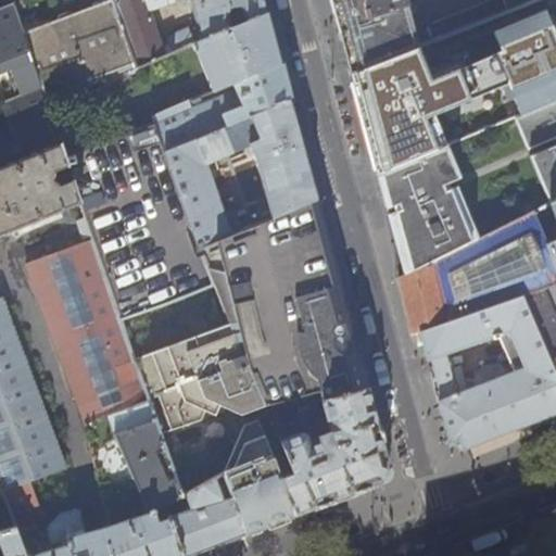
[(112,1),(111,0),(88,0),(91,10),(112,2),(112,1)]
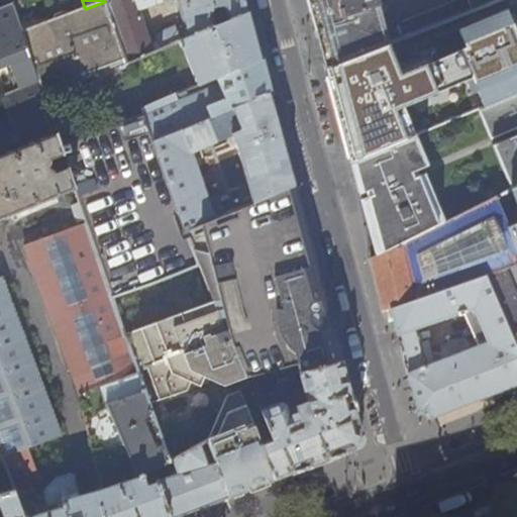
[(157,41),(149,44),(136,9),(166,0),(175,0),(187,37),(245,13),(241,0),(106,0),(104,1),(104,2),(125,61),(126,64),(166,47),(180,40),(176,27),(159,32),(157,41)]
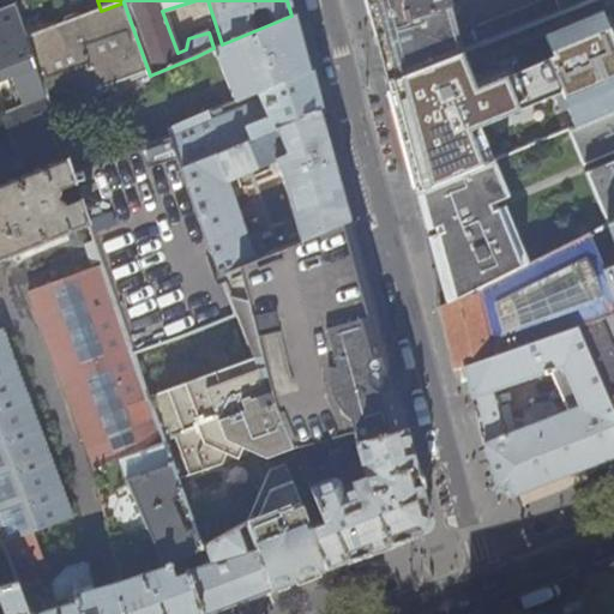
[(462,53),(449,6),(451,5),(450,0),(365,0),(371,20),(377,19),(393,79),(462,53)]
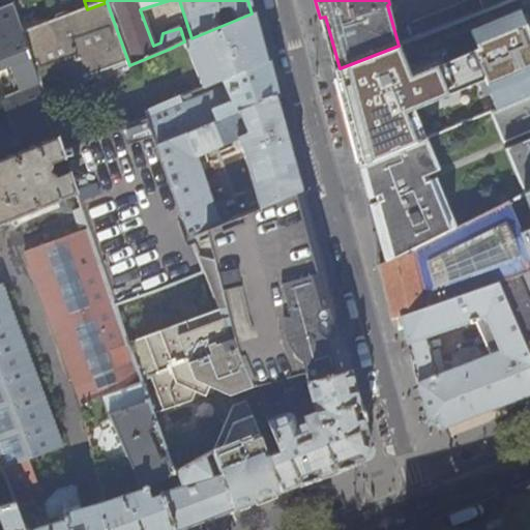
[(529,95),(529,0),(513,0),(399,46),(340,68),(333,70),(359,167),(424,139),(489,113),(529,95)]
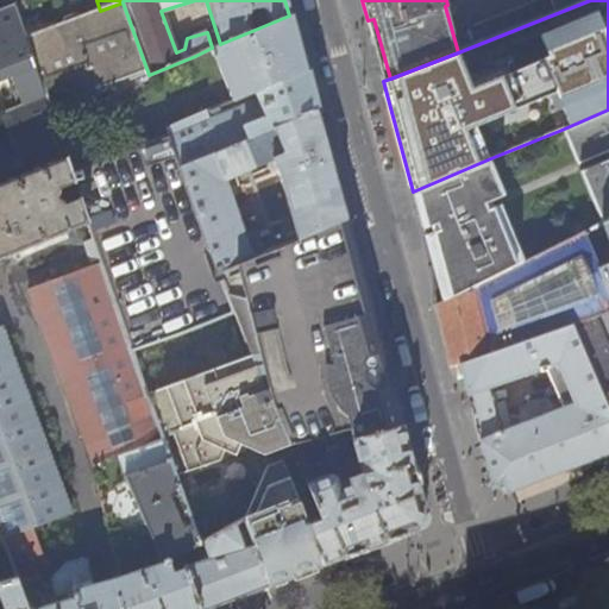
[(148,71),(123,2),(100,11),(48,30),(24,38),(48,107),(69,100),(124,80),(148,71)]
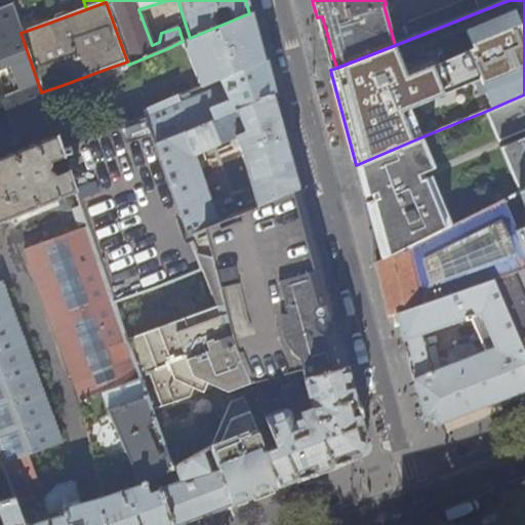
[(45,103),(41,92),(21,33),(17,23),(11,4),(0,8),(0,224),(75,193),(59,146),(45,103)]
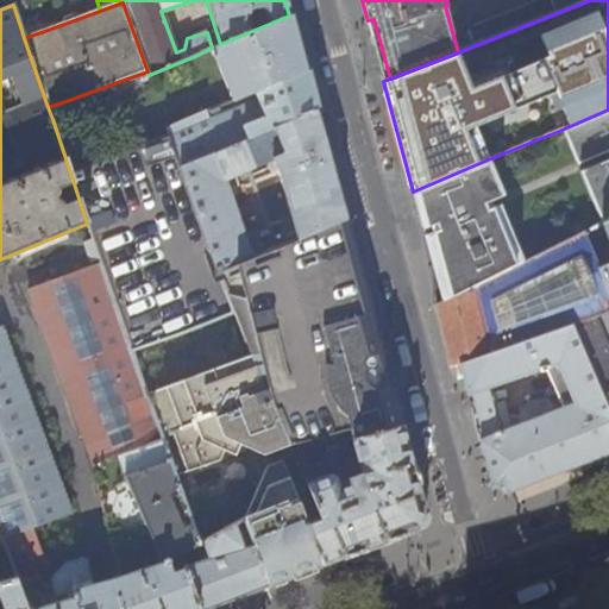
[(220,44),(212,48),(195,56),(217,102),(276,82),(306,69),(297,43),(289,16),(220,44)]
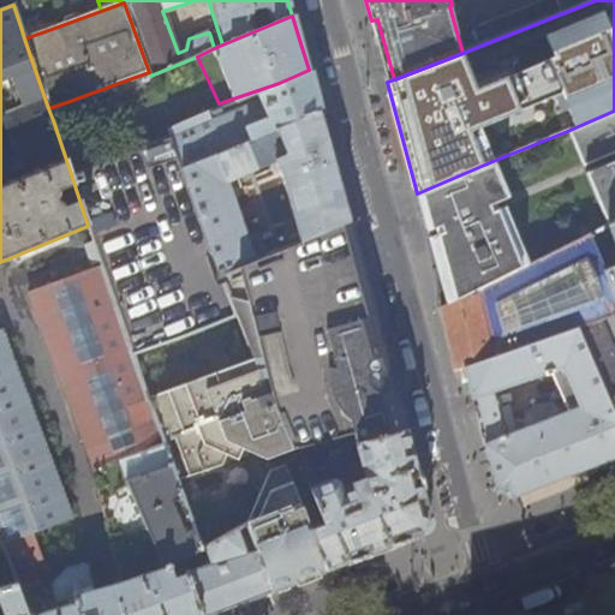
[(48,30),(45,18),(21,27),(24,39),(48,30)]
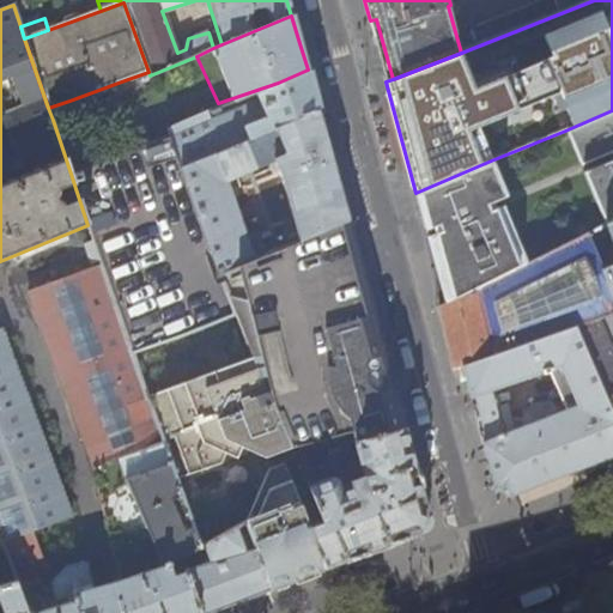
[(181,169),(319,110),(308,70),(278,83),(280,92),(211,120),(207,111),(168,128),(170,137),(181,169)]
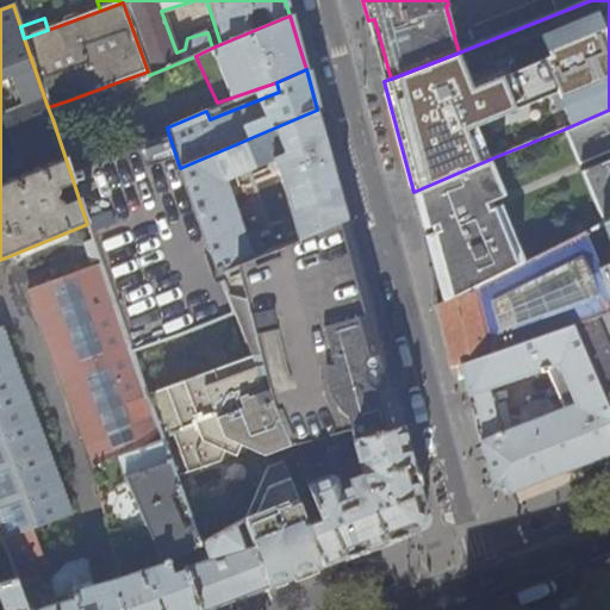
[(129,92),(151,82),(149,75),(148,72),(124,80),(129,92)]
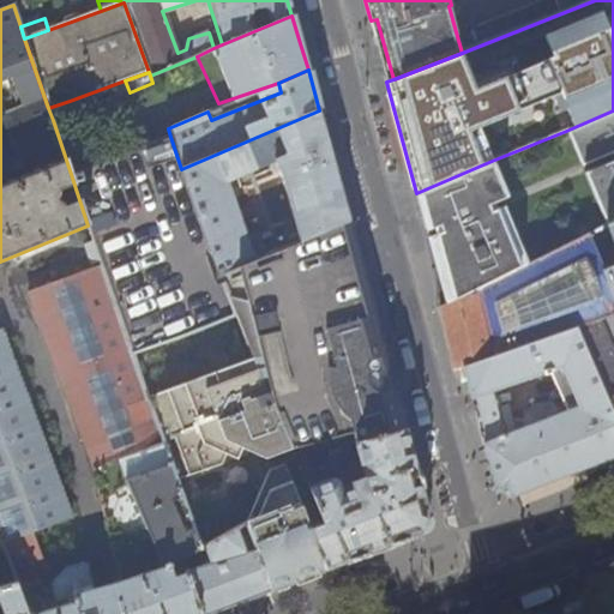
[(74,112),(70,101),(48,108),(53,120),(74,112)]
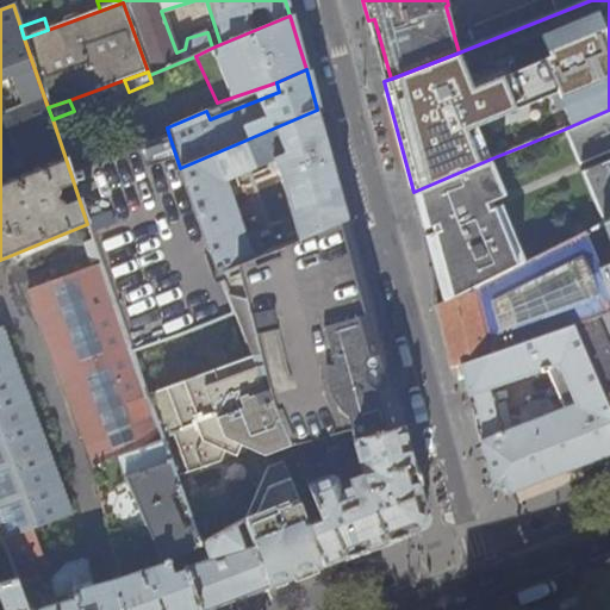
[(302,237),(347,218),(317,110),(180,168),(217,273),(250,260),(223,178),(268,160),(273,172),(293,242),(302,237)]
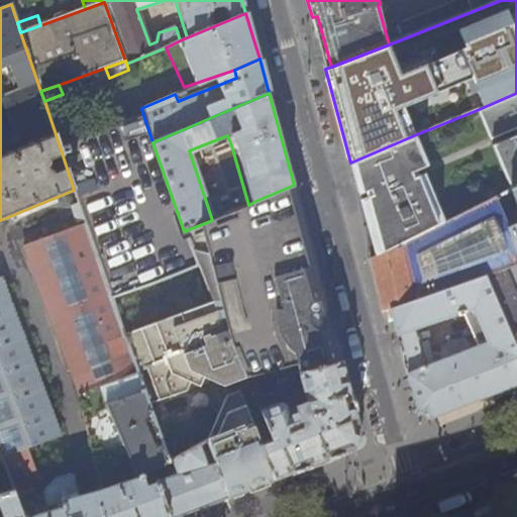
[(490,140),(516,128),(516,93),(477,110),(490,140)]
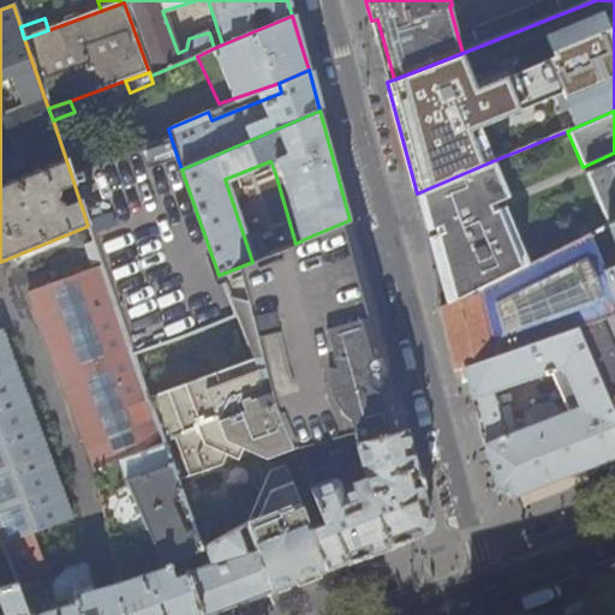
[(406,429),(350,220),(304,239),(296,244),(252,262),(219,275),(181,169),(171,137),(70,171),(88,226),(102,266),(133,356),(238,316),(254,359),(256,365),(261,377),(262,377),(293,451),(333,439),(336,454),(357,448),(356,446),(406,429)]
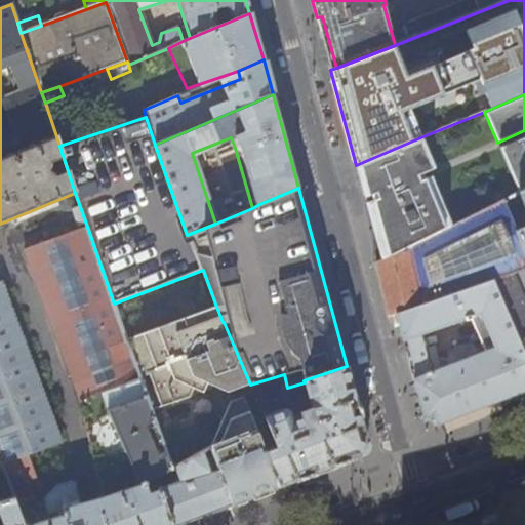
[(518,193),(524,189),(524,136),(499,148),(518,193)]
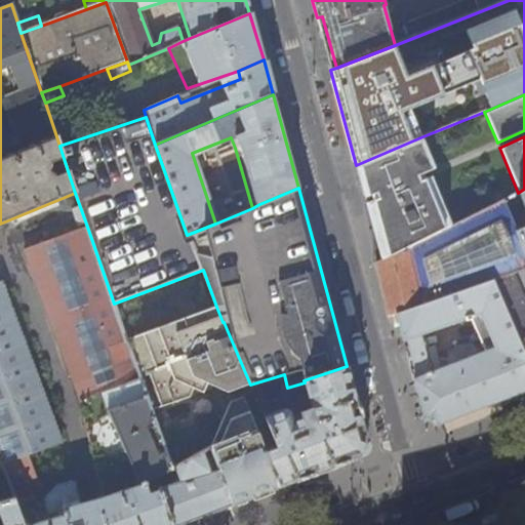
[(449,227),(430,177),(423,179),(420,173),(433,168),(420,137),(356,165),(354,165),(363,197),(369,195),(371,202),(365,205),(381,259),(449,227)]
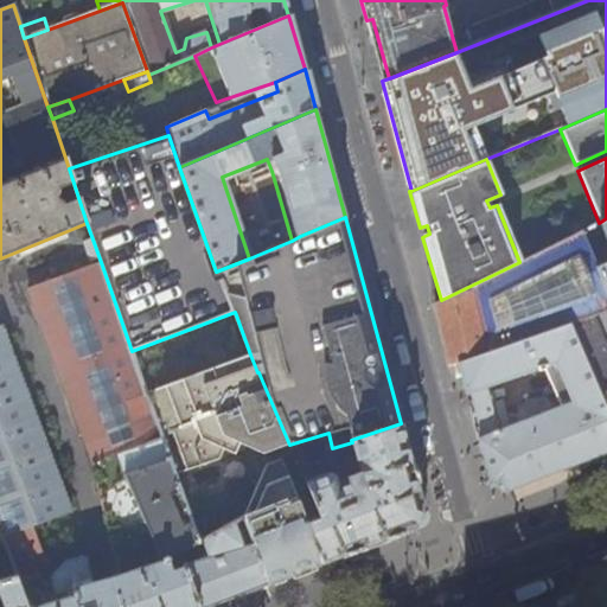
[(606,218),(599,223),(585,230),(587,238),(606,230),(606,235),(606,260),(596,264),(606,295),(606,308),(570,321),(606,409),(606,218)]
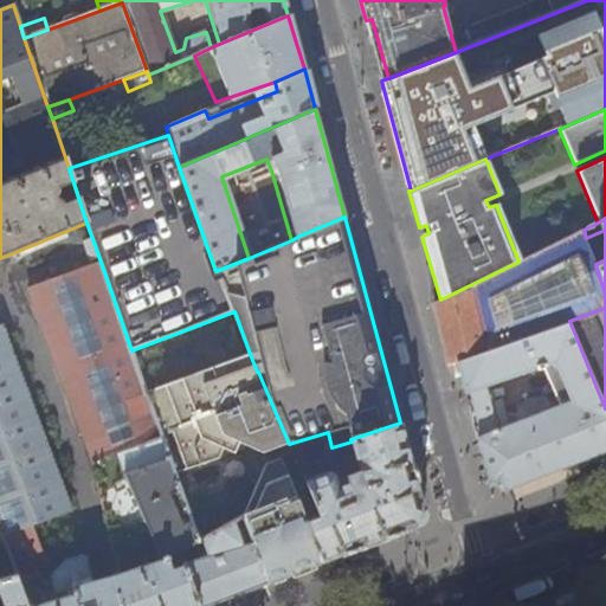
[(569,321),(605,308),(605,295),(595,264),(586,238),(584,230),(519,262),(440,300),(433,303),(447,363),(457,360),(569,321)]
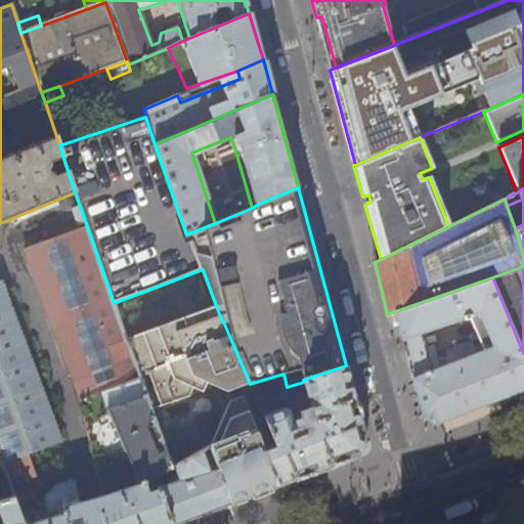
[(114,303),(87,226),(23,248),(78,400),(82,417),(106,409),(111,421),(85,430),(98,469),(127,455),(139,483),(83,503),(80,486),(70,481),(56,485),(44,498),(49,518),(38,522),(34,508),(29,510),(27,504),(24,504),(20,495),(39,488),(27,454),(61,442),(0,284),(0,455),(6,473),(15,496),(26,523),(173,523),(160,487),(156,476),(171,468),(172,468),(151,409),(127,340),(114,303)]
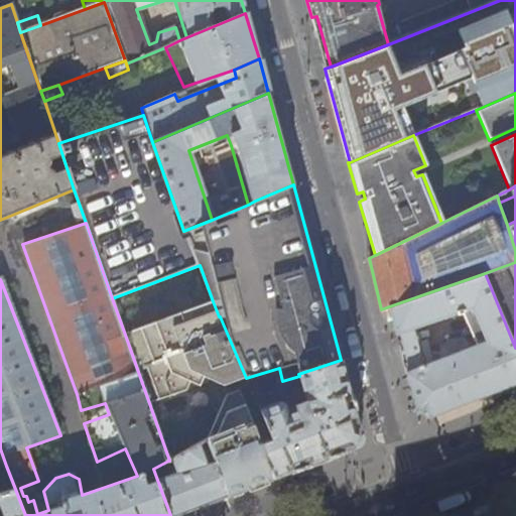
[(496,392),(515,383),(515,348),(485,273),(389,306),(406,370),(417,411),(423,414),(430,417),(479,398),(496,392)]
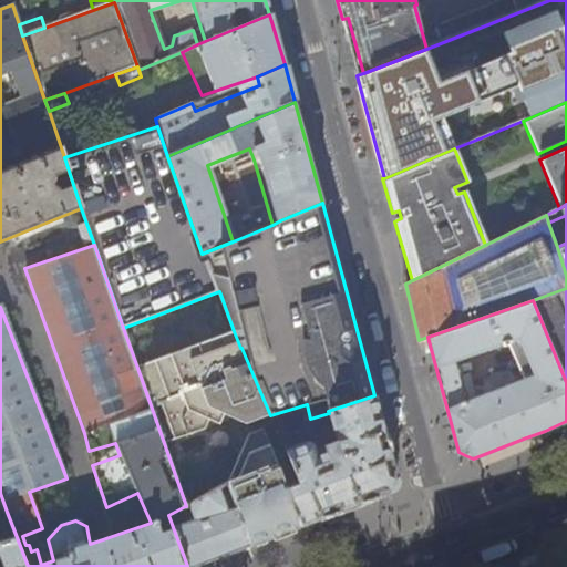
[(270,415),(241,348),(240,348),(236,337),(234,331),(137,368),(164,443),(206,429),(209,418),(219,423),(225,412),(246,422),(250,434),(228,483),(250,545),(275,535),(299,526),(284,483),(297,477),(298,475),(287,449),(285,443),(282,444),(277,430),(270,415)]
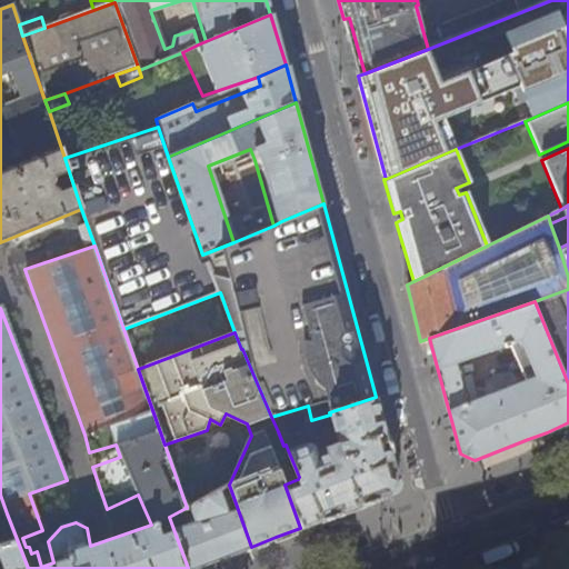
[(398,478),(376,397),(329,412),(330,415),(339,443),(319,450),(316,443),(310,441),(295,447),(288,428),(278,431),(283,446),(286,445),(288,450),(299,477),(298,479),(285,485),(300,528),(359,505),(390,492),(398,478)]
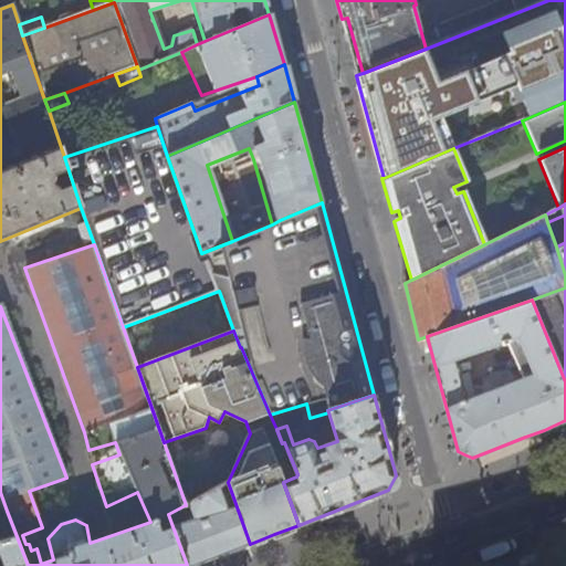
[(228,482),(186,505),(185,505),(186,511),(190,510),(194,519),(173,526),(187,565),(191,565),(220,555),(250,544),(228,482)]
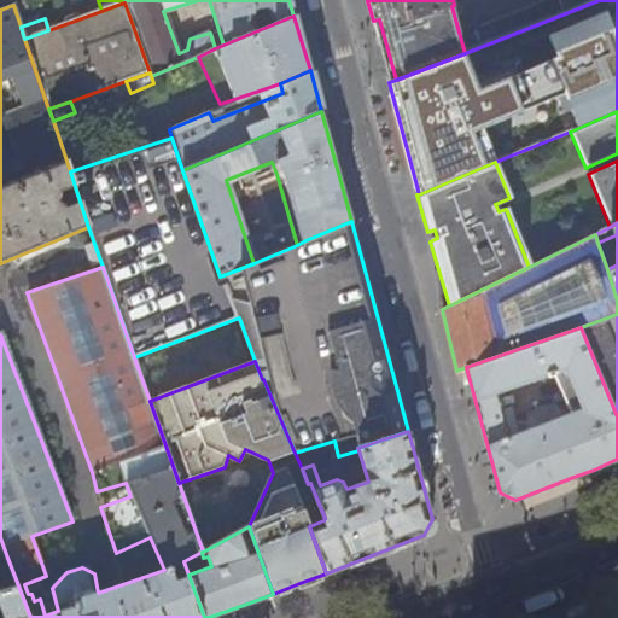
[(30,617),(18,586),(0,590),(0,604),(5,617),(30,617)]
